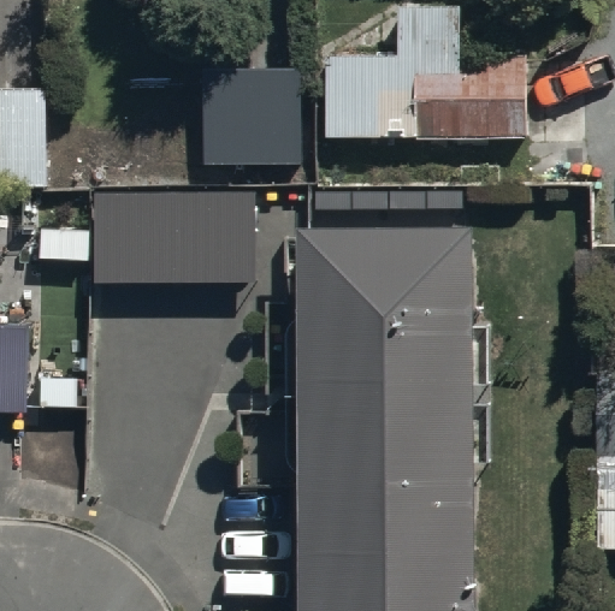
[(0,187),(43,188),(43,5),(0,4),(0,187)]
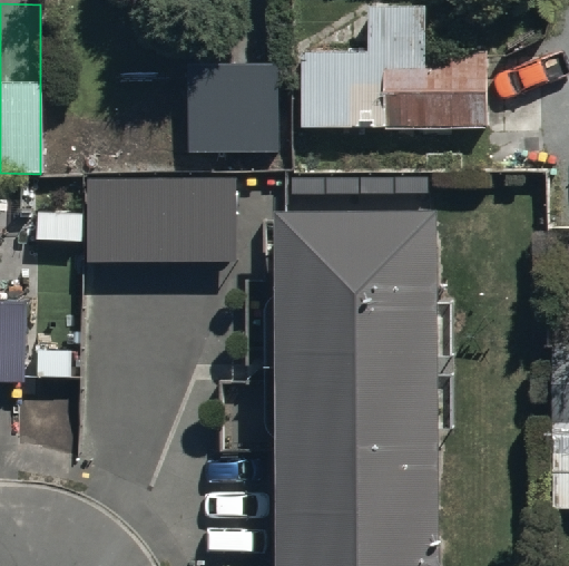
[(302,128),(488,127),(487,3),(369,3),(370,50),(302,50),(302,128)]
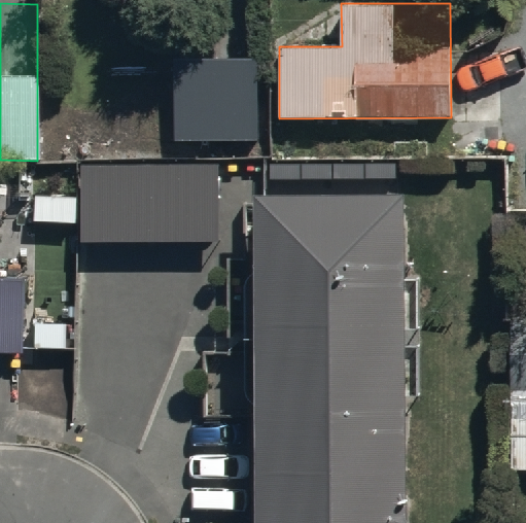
[(258,59),(174,58),(174,140),(257,141),(258,59)]
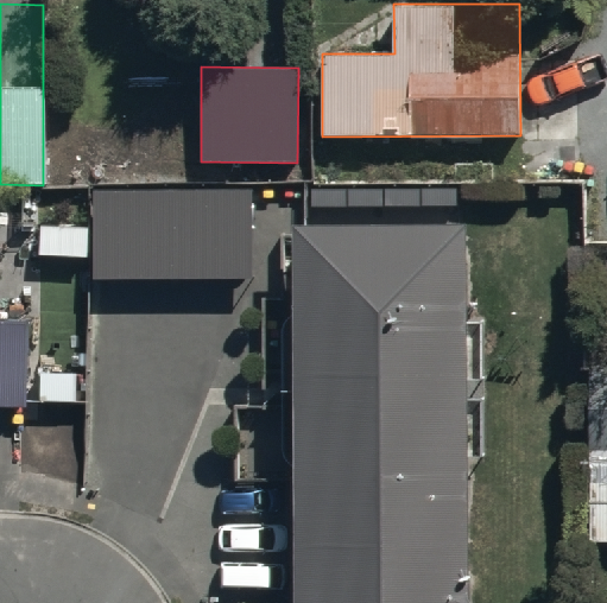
[(252,195),(93,196),(94,284),(252,284),(252,195)]
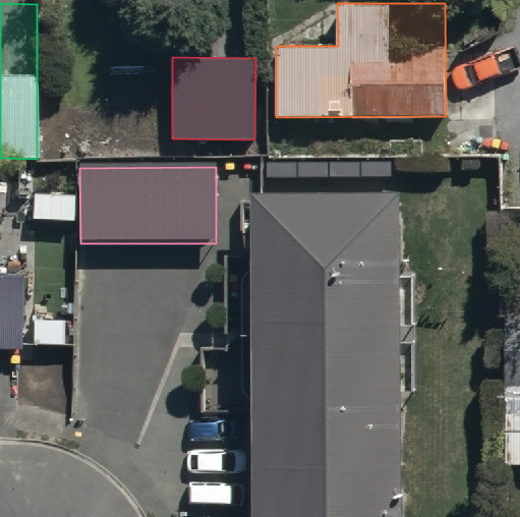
[(403,516),(401,185),(248,187),(250,516),(403,516)]
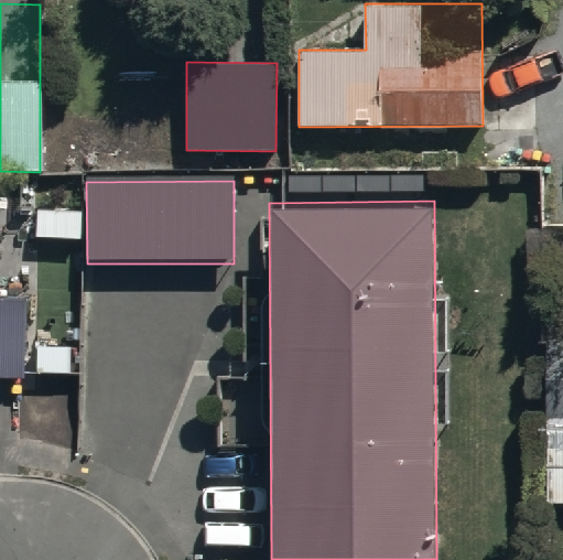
[(0,380),(22,381),(24,295),(0,294),(0,380)]
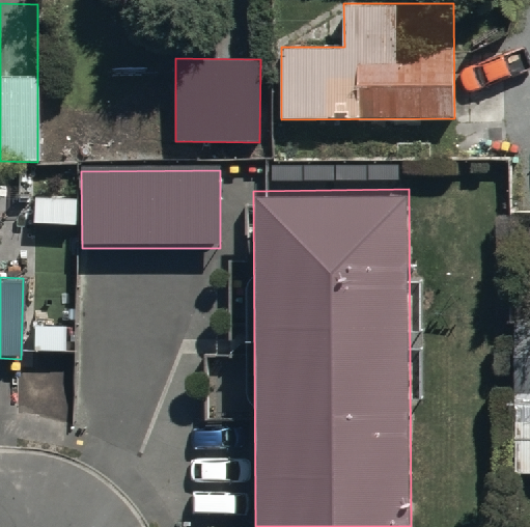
[(529,391),(517,392),(517,475),(529,475),(529,391)]
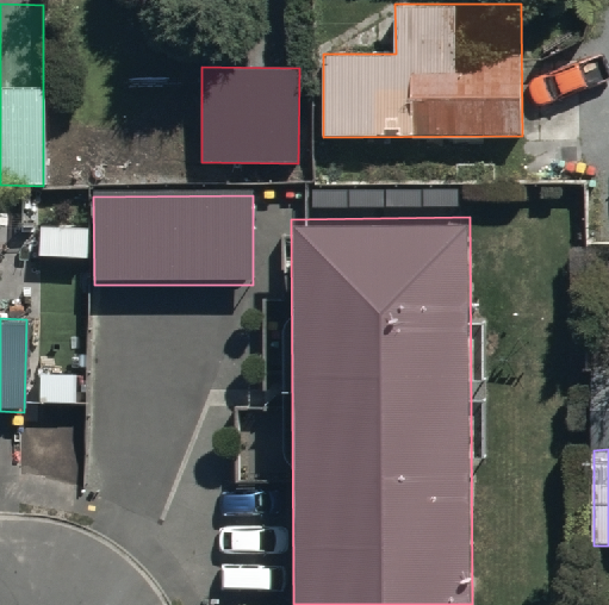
All buildings are outlined.
